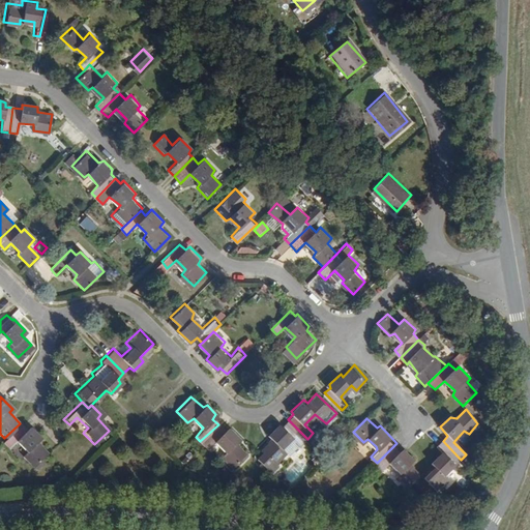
[(306,438),(288,419),(284,424),(280,421),(268,434),(271,437),(261,448),(263,451),(258,457),(260,460),(258,463),(267,473),(271,469),(273,471),(280,465),(276,462),(287,451),(288,451),(298,442),(299,444),(306,438)]
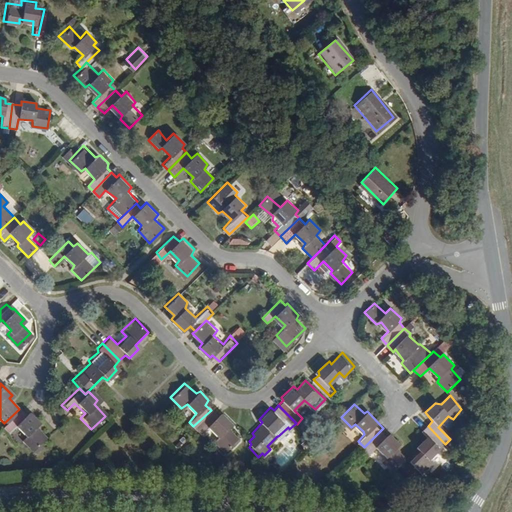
[(30,450),(38,444),(44,437),(35,426),(37,423),(27,412),(23,413),(19,409),(4,423),(0,426),(0,427),(5,432),(13,424),(23,435),(19,440),(30,450)]
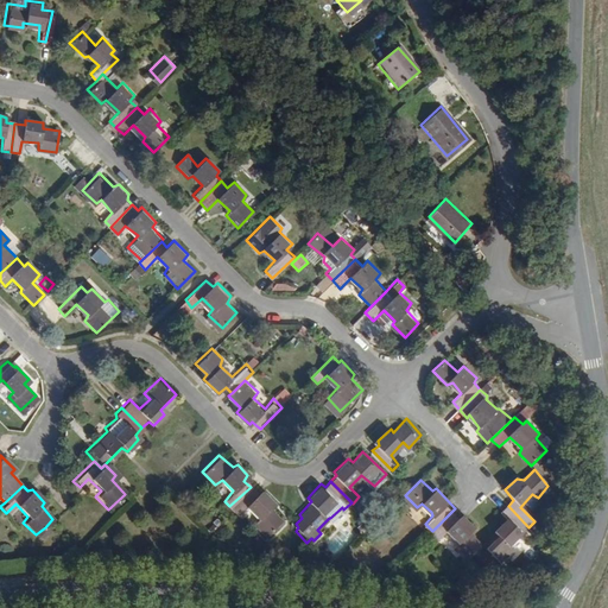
[(258,494),(251,487),(229,506),(236,513),(247,505),(259,517),(253,523),(265,534),(280,519),(270,507),(272,502),(263,491),(258,494)]
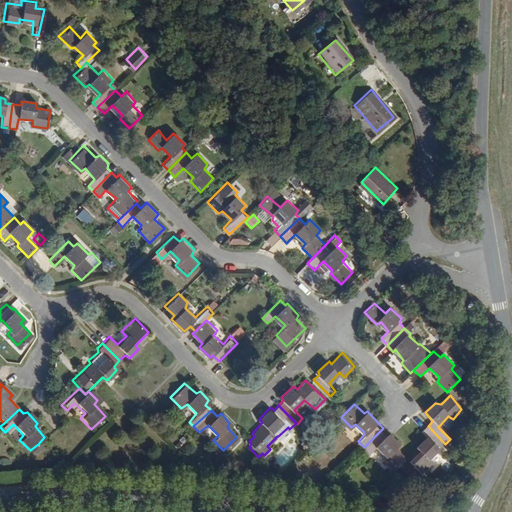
[(430,459),(445,444),(428,426),(424,431),(426,436),(416,446),(420,451),(411,463),(424,476),(435,465),(430,459)]
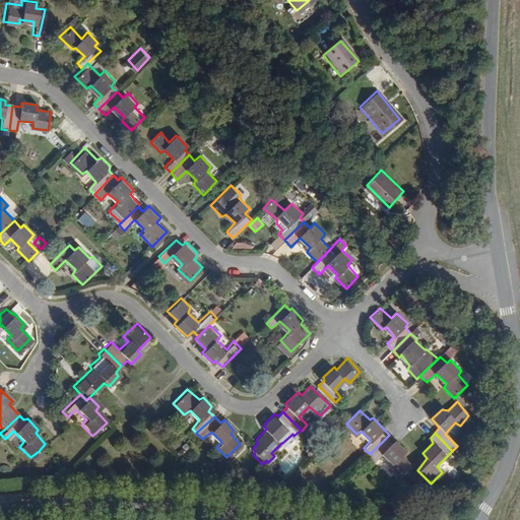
[(388,467),(399,478),(412,464),(403,454),(405,451),(389,435),(370,454),(376,460),(383,453),(391,462),(388,467)]
